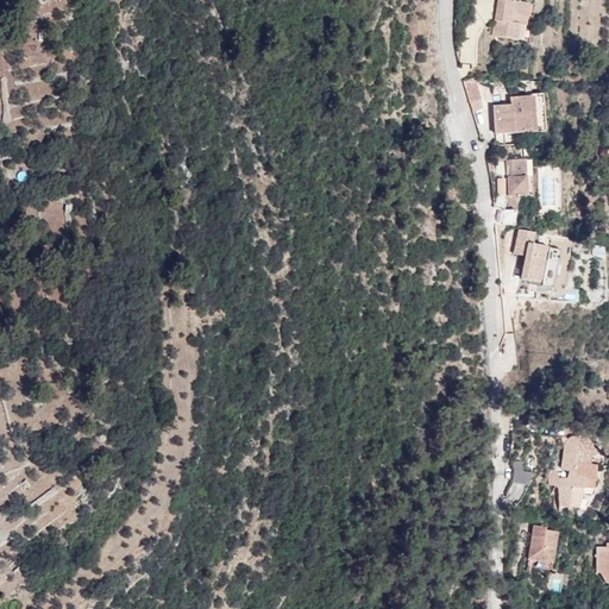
[(497,0),(493,36),(518,39),(520,25),(526,26),(529,4),(514,0),(497,0)]
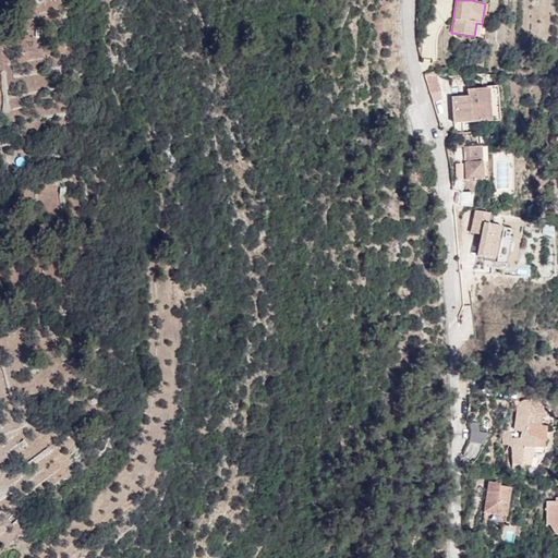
[(41,27),(35,28),(36,39),(44,37),(41,27)]
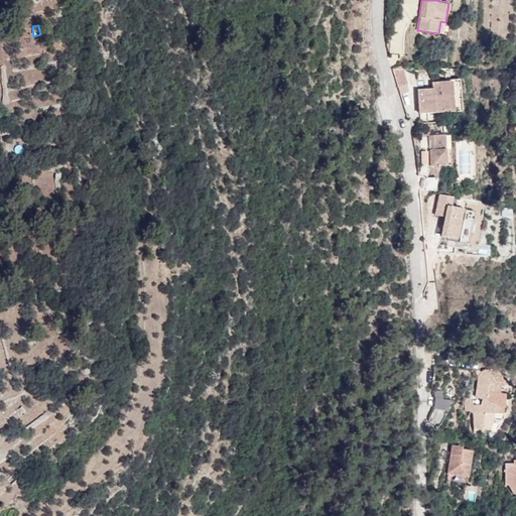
[(404,70),(392,70),(397,88),(408,84),(404,70)]
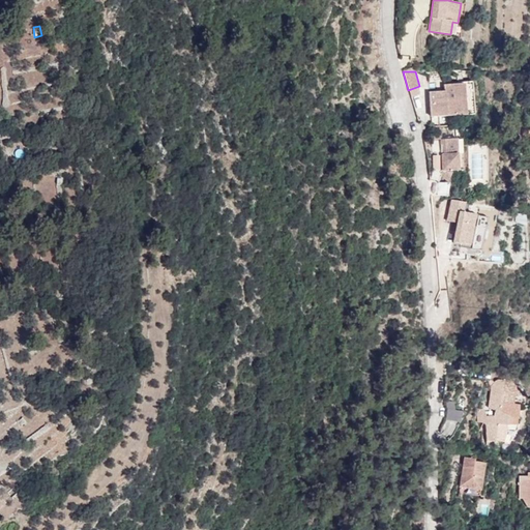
[(464,84),(466,114),(474,114),(472,82),(464,83),(464,84)]
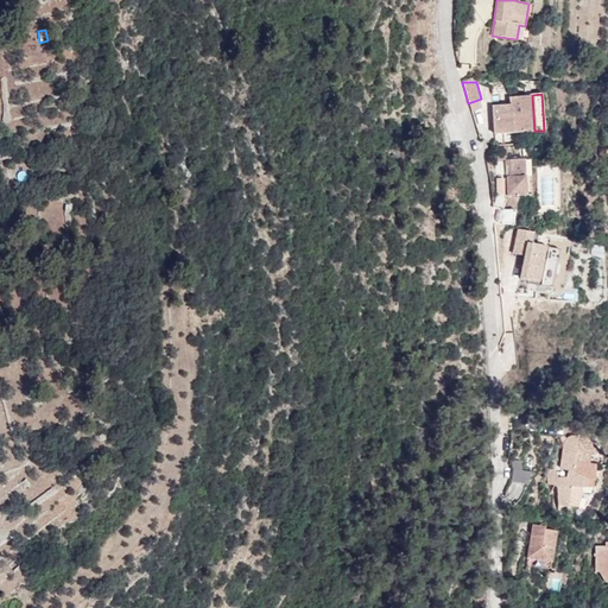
[(492,106),(494,134),(534,131),(532,96),(508,97),(508,106),(492,106)]
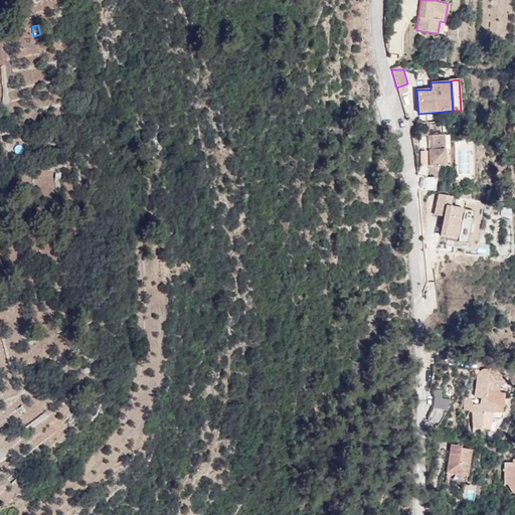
[(426,133),(427,133),(426,122),(418,123),(419,137),(426,136),(426,133)]
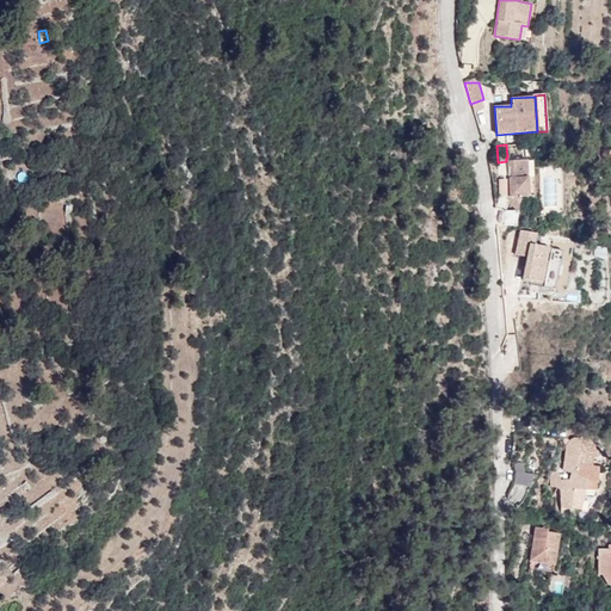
[(511,197),(529,196),(528,160),(508,161),(511,197)]
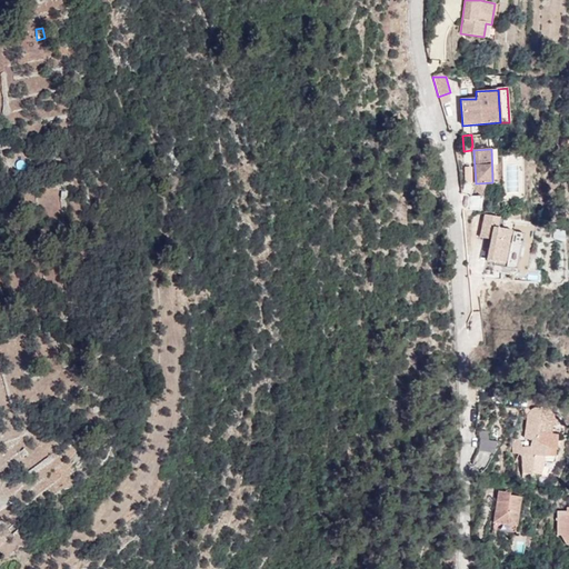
[(485,215),(482,226),(493,228),(491,239),(487,260),(496,262),(507,265),(513,231),(498,228),(500,218),(485,215)]
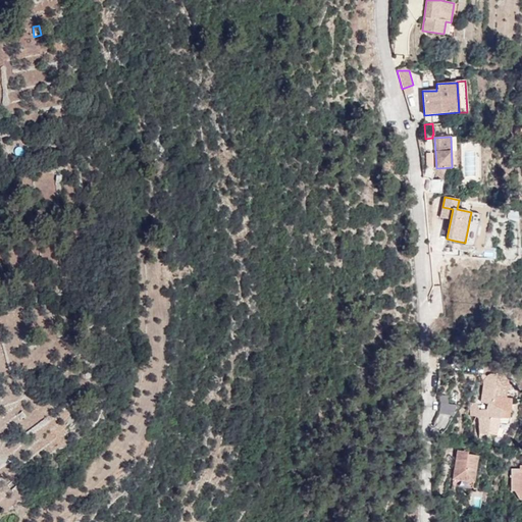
[(453,209),(442,207),(440,217),(451,219),(453,209)]
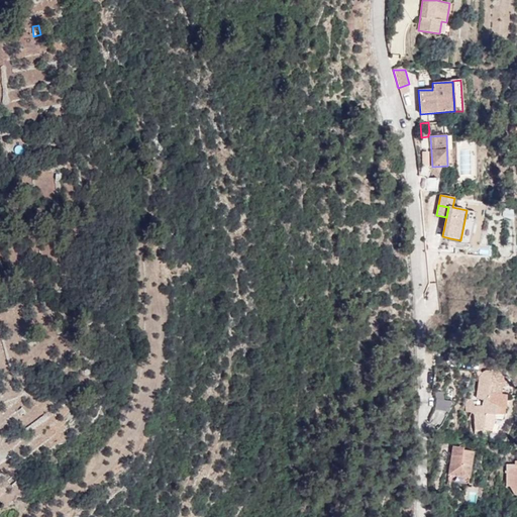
[(467,210),(460,240),(450,238),(449,240),(470,244),(476,212),(467,210)]
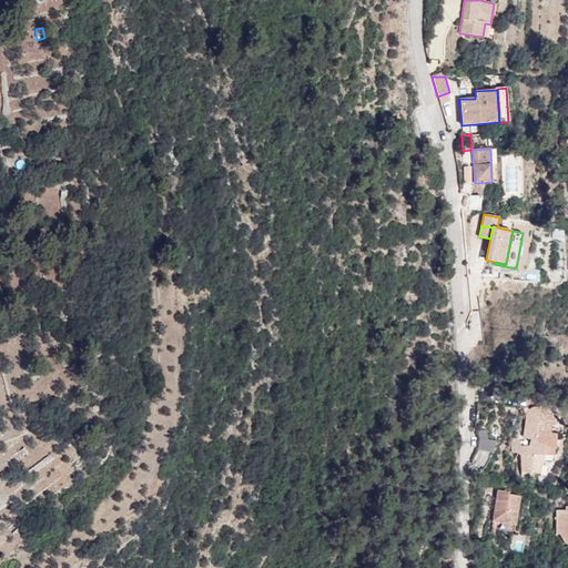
[(556,448),(556,434),(550,433),(538,430),(539,407),(531,408),(528,409),(526,414),(524,437),(530,439),(529,445),(521,445),(520,440),(518,437),(511,437),(511,452),(518,452),(521,473),(530,473),(530,472),(540,474),(545,460),(544,455),(554,455),(555,455),(555,448),(556,448)]
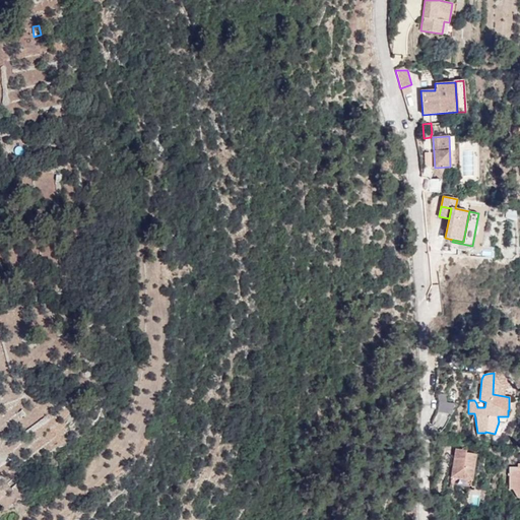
[(511,388),(502,374),(494,373),(493,394),(504,396),(505,388),(511,388)]
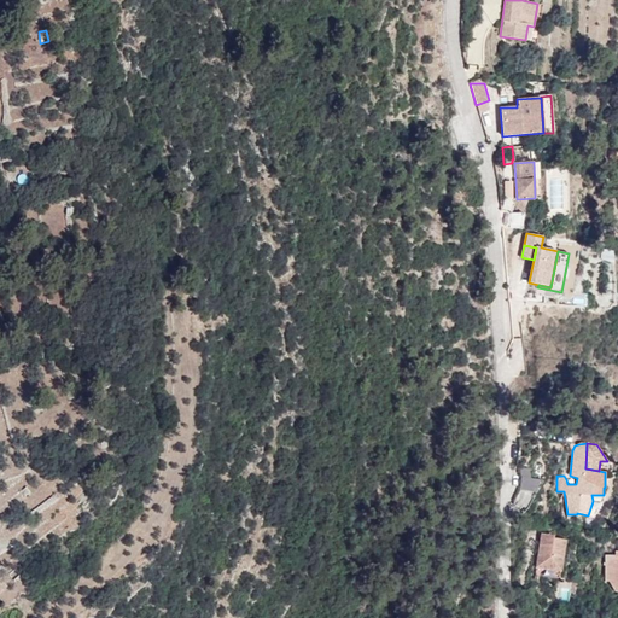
[(554,535),(542,532),(536,567),(557,571),(563,540),(553,537),(554,535)]
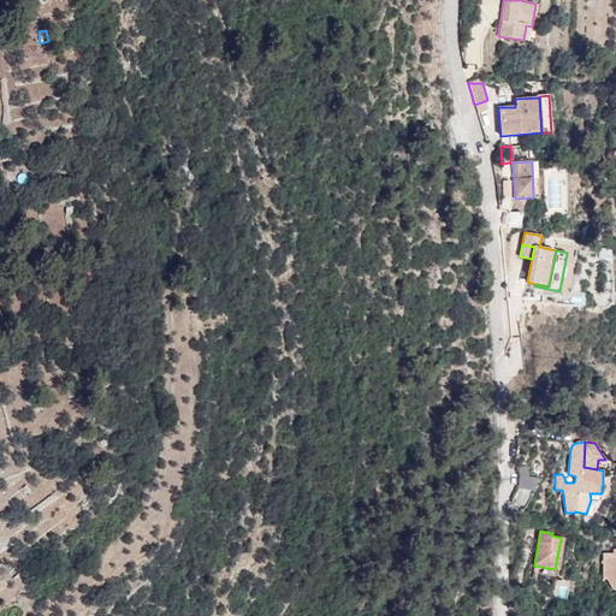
[(614,552),(604,552),(603,579),(608,579),(612,588),(615,588),(615,549),(614,549),(614,552)]
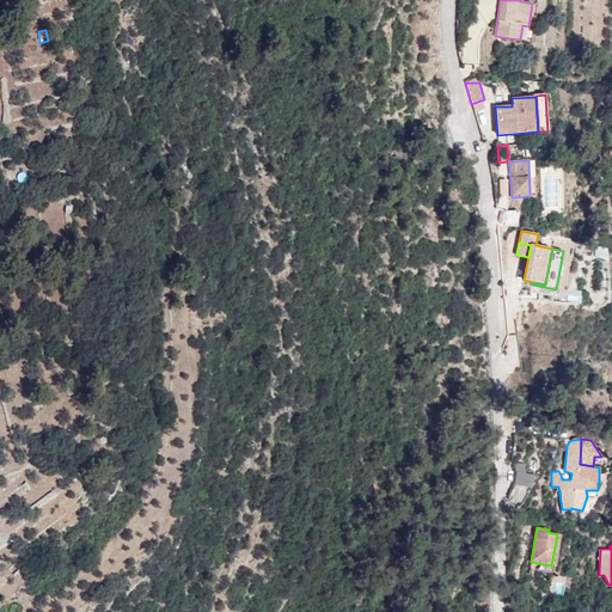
[(8,586),(20,573),(12,564),(0,577),(8,586)]
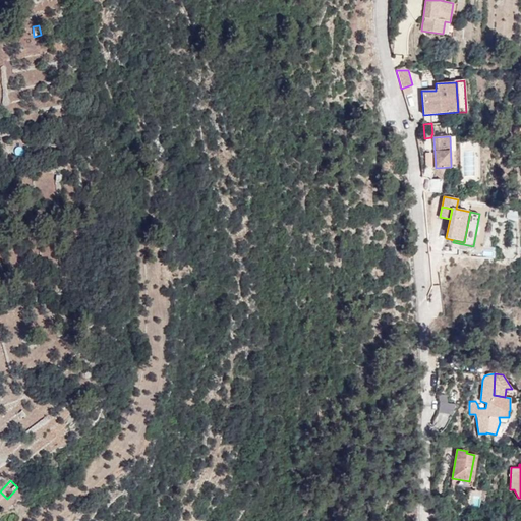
All buildings are outlined.
